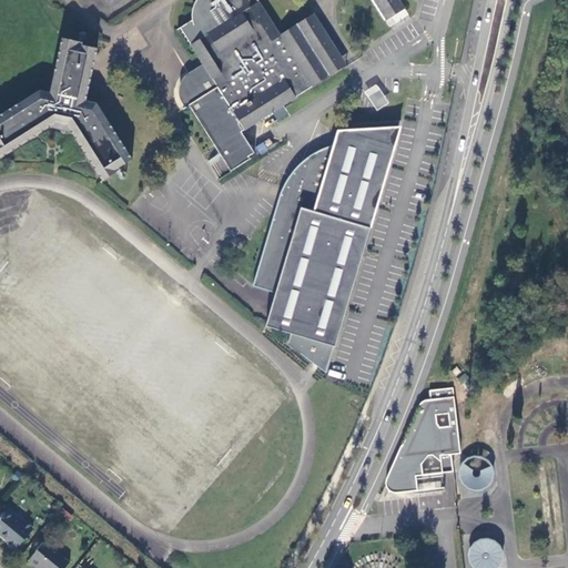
[(198,0),(195,4),(193,9),(192,14),(192,21),(181,28),(203,63),(217,87),(189,105),(215,148),(217,146),(221,151),(220,153),(221,156),(225,158),(227,162),(231,171),(251,159),(249,156),(254,152),(241,132),(313,87),(281,34),(280,36),(257,0),(198,0)]
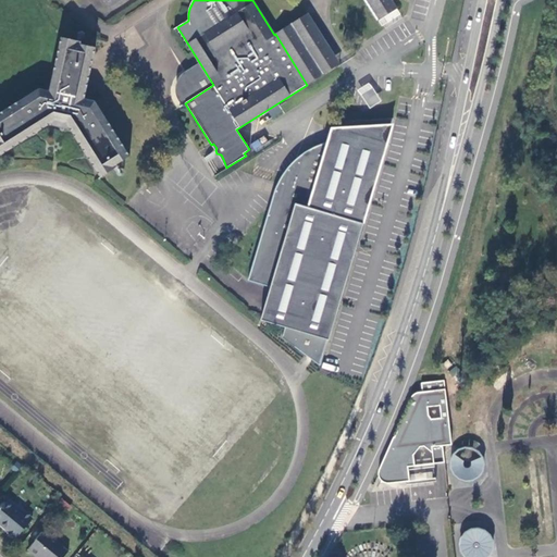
[(367,0),(380,20),(397,9),(392,0),(367,0)]
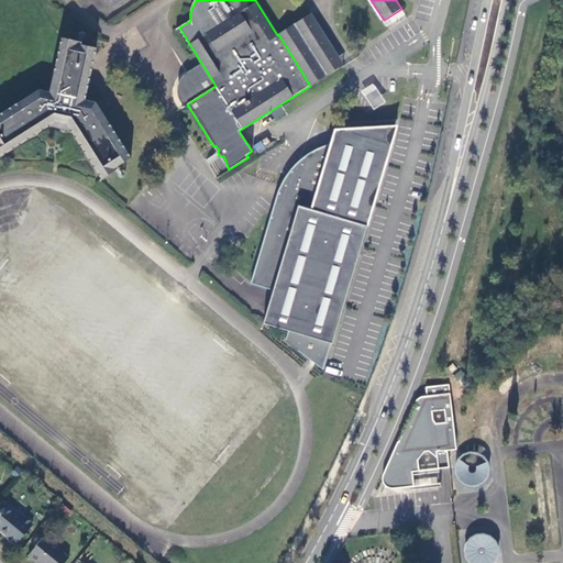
[(311,14),(278,34),(310,86),(343,65),(311,14)]
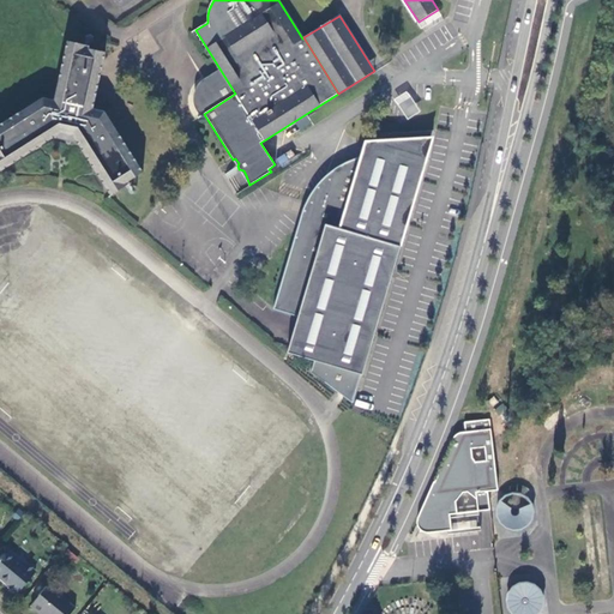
[(43,97),(0,124),(0,168),(1,170),(54,138),(77,142),(110,196),(126,186),(125,184),(143,172),(104,112),(94,108),(106,53),(89,48),(89,46),(67,40),(53,100),(43,97)]
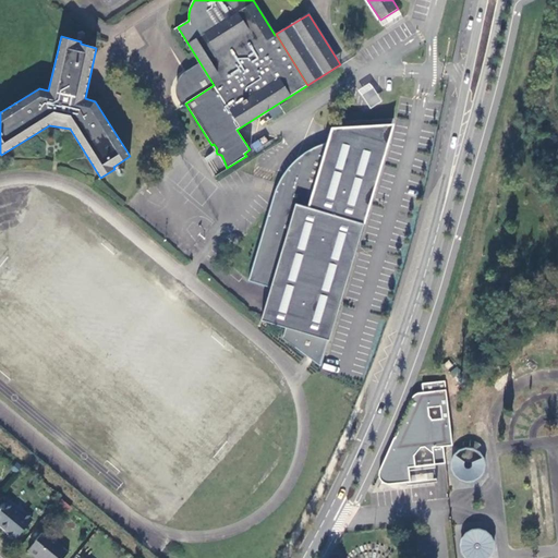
[(182,105),(185,104),(214,85),(199,62),(193,65),(189,69),(184,73),(180,77),(177,82),(176,86),(176,91),(176,95),(178,99),(182,105)]
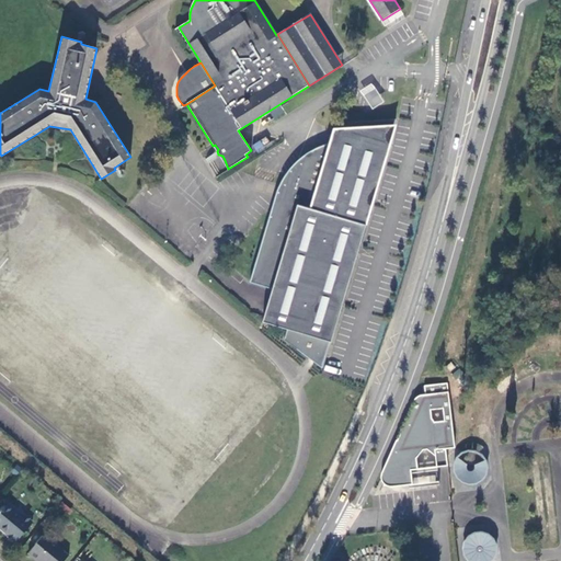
[(371,110),(384,102),(373,82),(359,90),(371,110)]
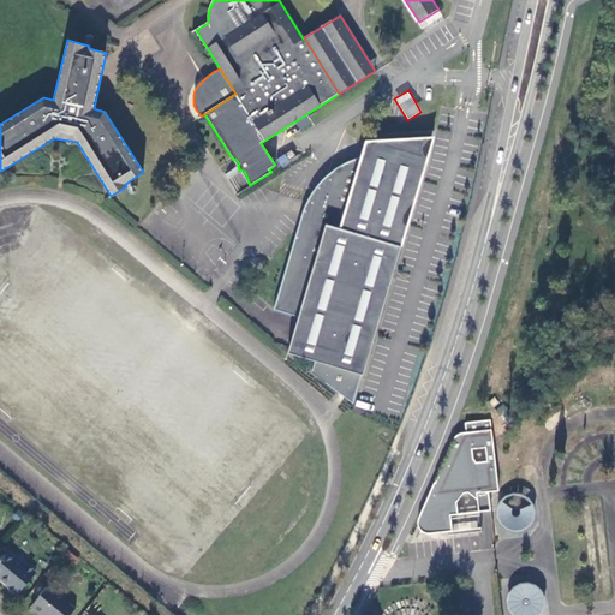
[(281,168),(290,163),(285,154),(276,159),(281,168)]
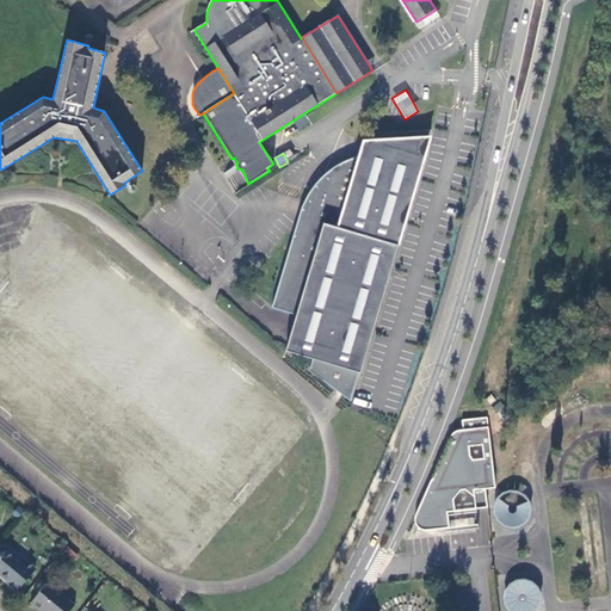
[(334,167),(322,176),(334,179),(340,164),(334,167)]
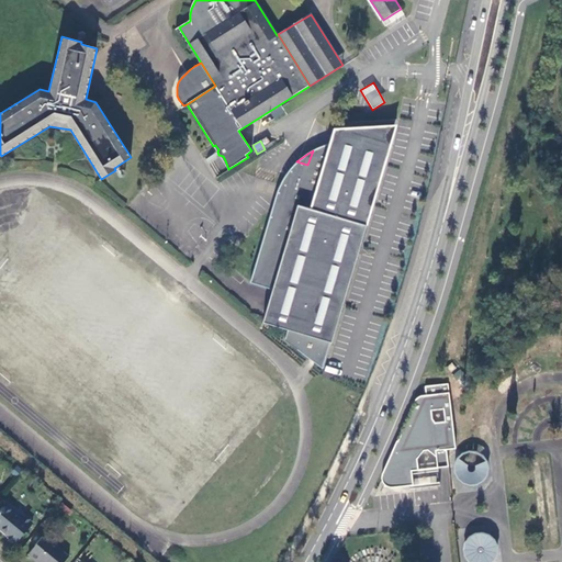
[(216,176),(227,168),(216,152),(205,159),(216,176)]
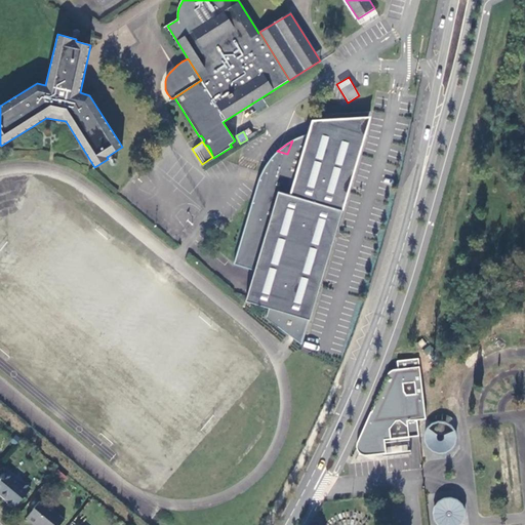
[(258,180),(257,184),(267,187),(270,176),(261,173),(259,176),(258,180)]
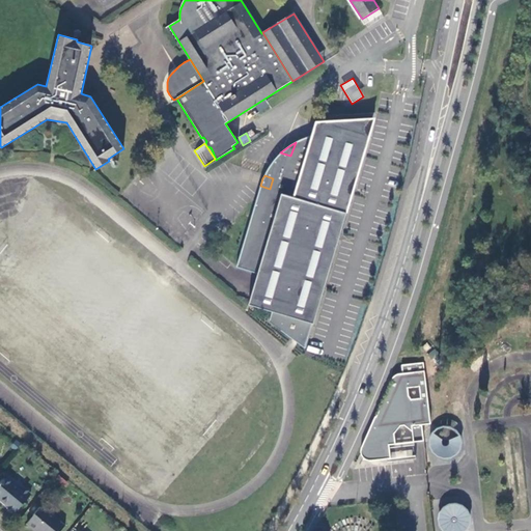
[(244,247),(236,266),(253,272),(260,253),(244,247)]
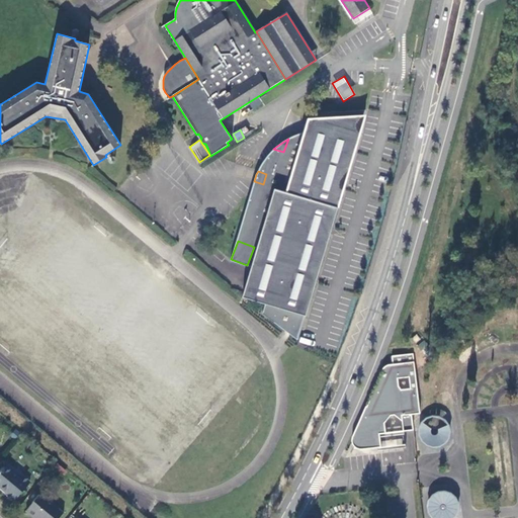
[(416,346),(420,351),(427,345),(423,341),(416,346)]
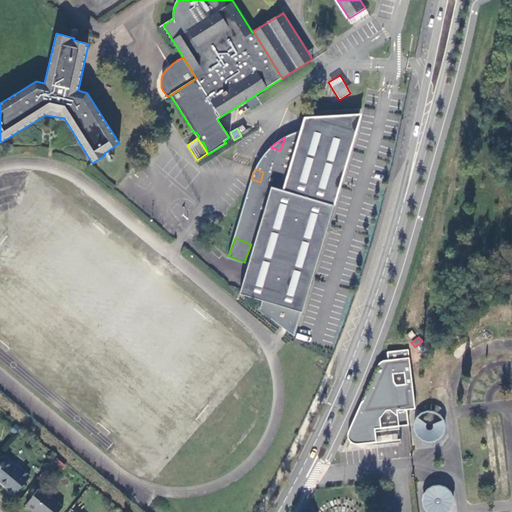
[(348,430),(347,434),(347,440),(351,443),(355,444),(364,444),(372,443),(373,446),(401,443),(399,427),(409,426),(408,411),(416,410),(410,366),(408,349),(387,352),(387,360),(386,360),(384,361),(381,362),(379,363),(378,365),(352,421),(348,430)]
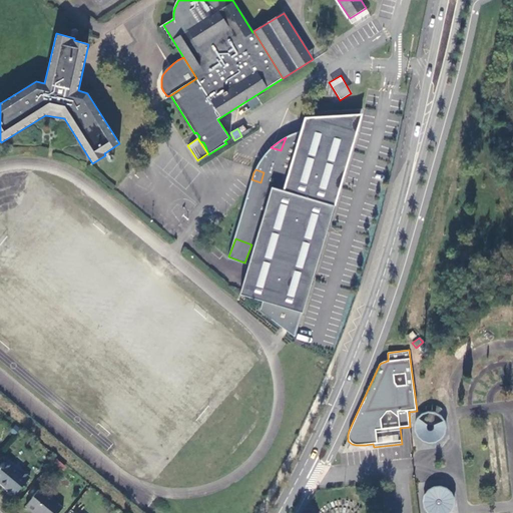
[(426,426),(426,425),(417,419),(415,425),(415,431),(417,437),(422,441),(428,443),(435,442),(440,439),(444,434),(445,428),(444,421),(434,426),(434,428),(434,429),(433,430),(432,432),(431,432),(429,432),(428,432),(426,430),(426,429),(425,428),(425,427),(426,426)]
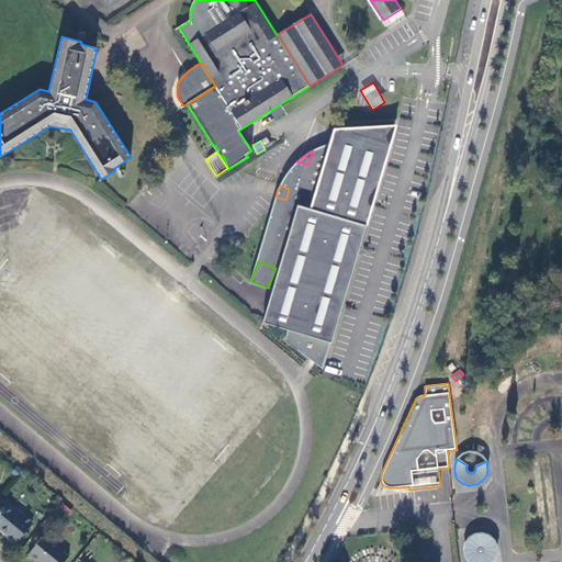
[(7,503),(0,509),(0,529),(7,535),(6,536),(15,544),(33,521),(24,514),(22,516),(7,503)]
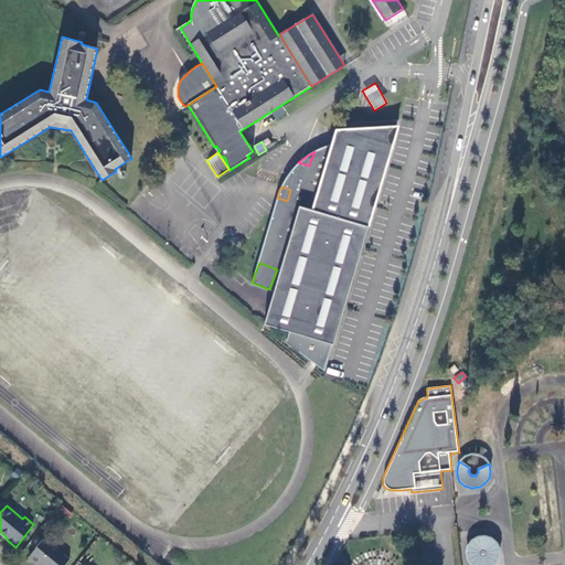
[(467,546),(466,553),(467,560),(470,564),(493,564),(497,563),(499,556),(499,550),(496,543),(491,539),(484,536),(477,537),(471,541),(467,546)]
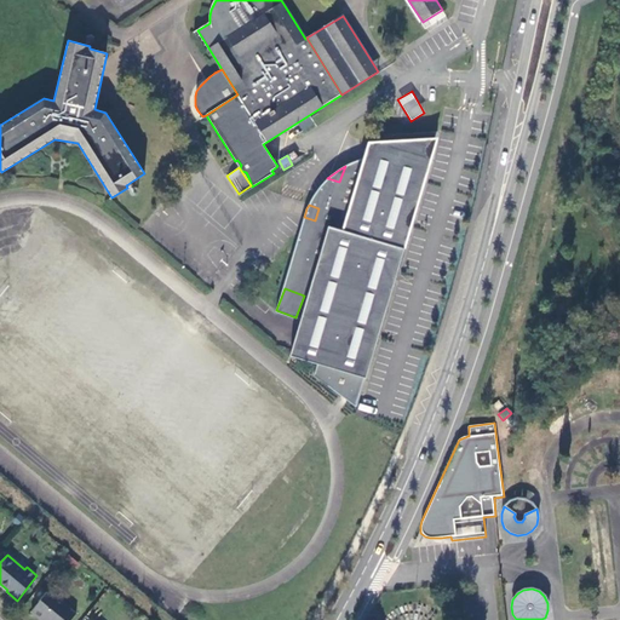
[(70,619),(76,614),(49,591),(32,612),(41,619),(70,619)]
